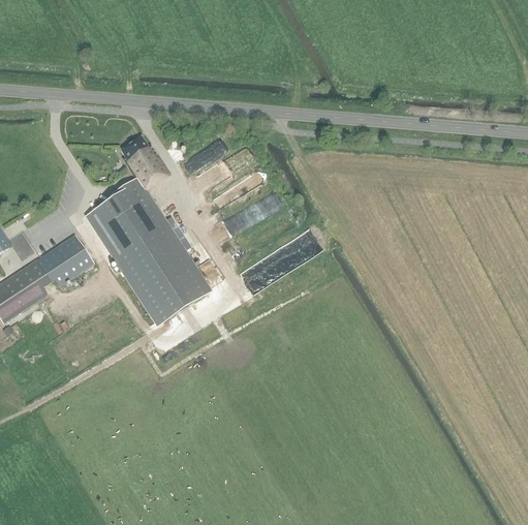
[(157,323),(209,289),(144,189),(168,173),(149,143),(147,144),(141,133),(120,147),(126,157),(124,159),(135,177),(110,193),(112,196),(86,213),(157,323)]
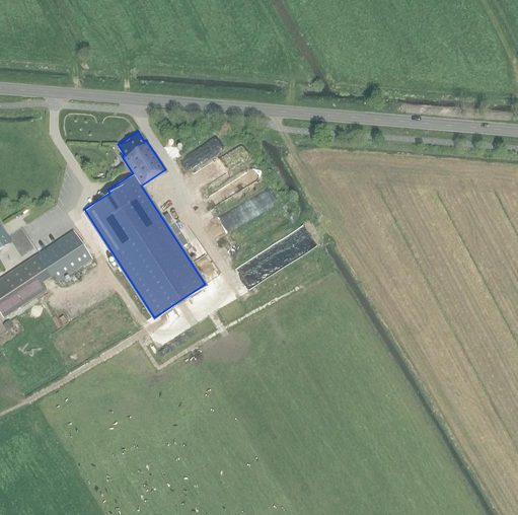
[(0,245),(8,241),(2,232),(4,230),(0,223),(0,245)]
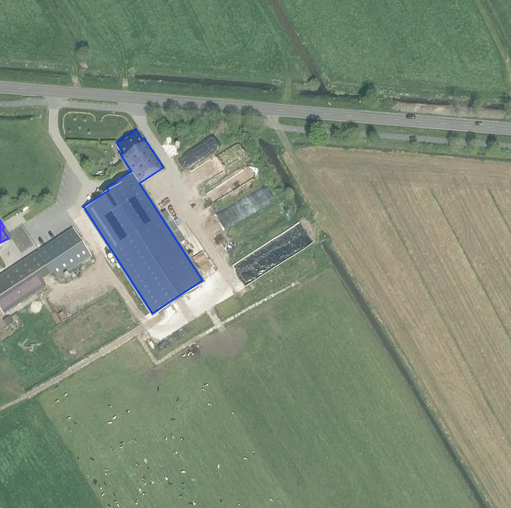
[(71,225),(38,247),(48,262),(44,265),(48,271),(49,272),(52,269),(56,275),(90,253),(71,225)]
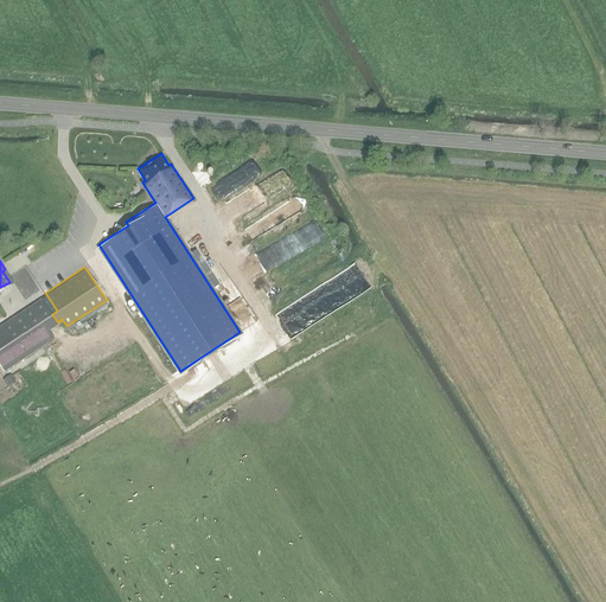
[(324,283),(293,301),(300,314),(308,309),(307,308),(324,300),(323,298),(330,294),(324,283)]
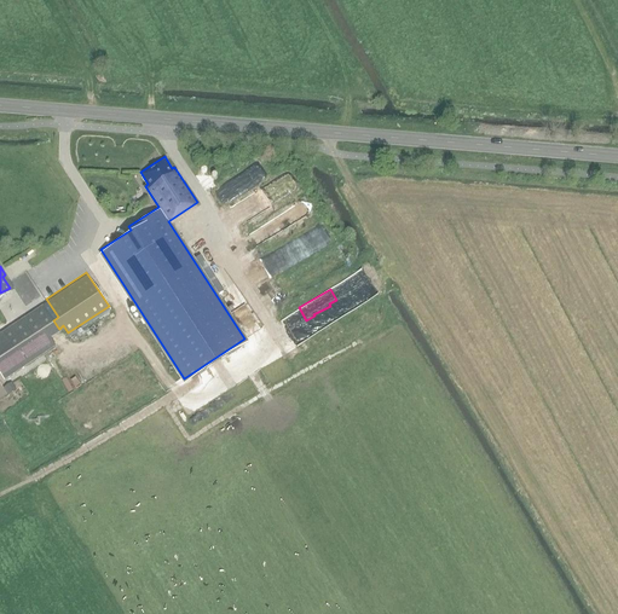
[(48,334),(58,328),(41,302),(0,328),(0,370),(4,376),(55,342),(48,334)]
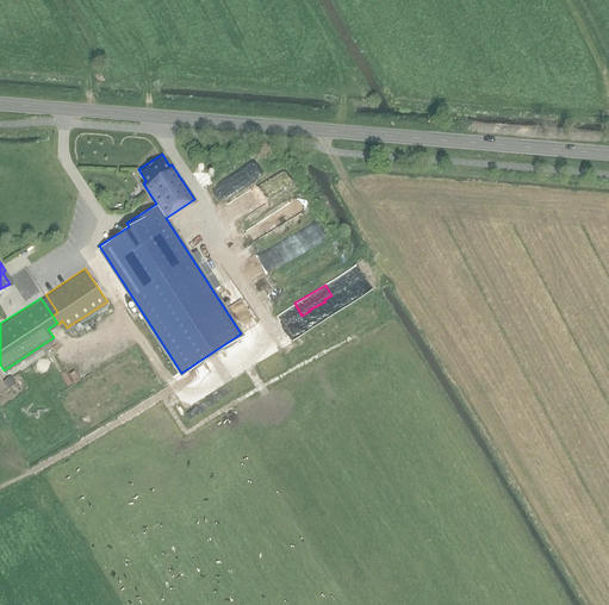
[(14,380),(10,373),(1,379),(6,386),(14,380)]
